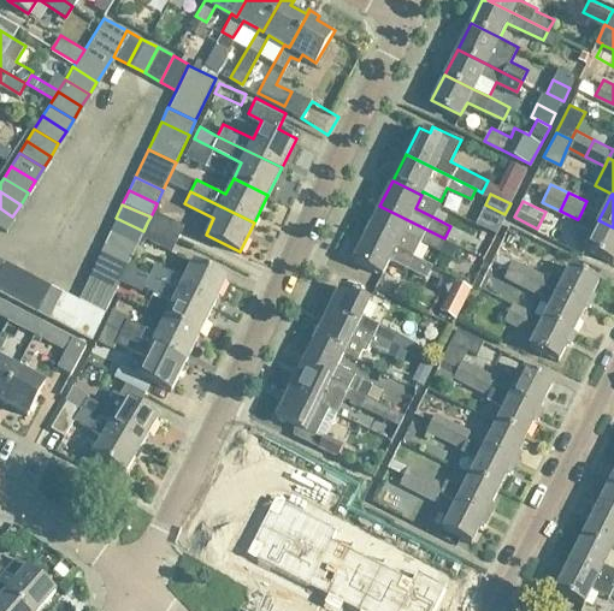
[(367,230),(367,232),(413,256),(421,239),(440,248),(455,255),(460,245),(444,238),(379,206),(367,230)]
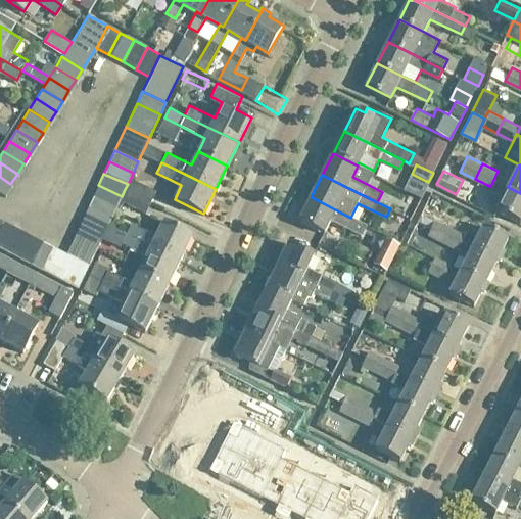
[(10,184),(0,177),(0,191),(4,194),(10,184)]
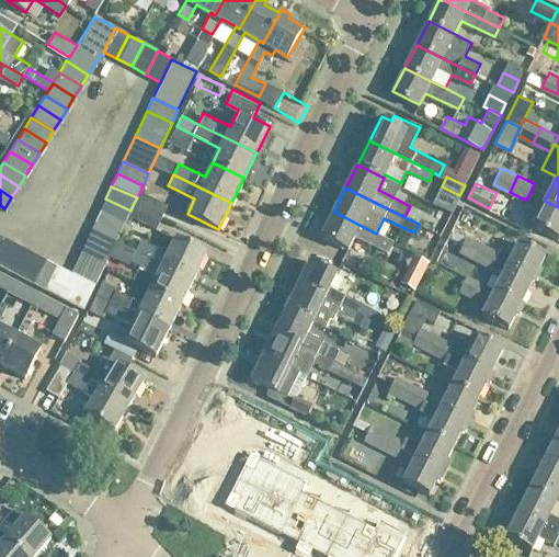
[(140,191),(137,197),(134,203),(161,216),(168,204),(140,191)]
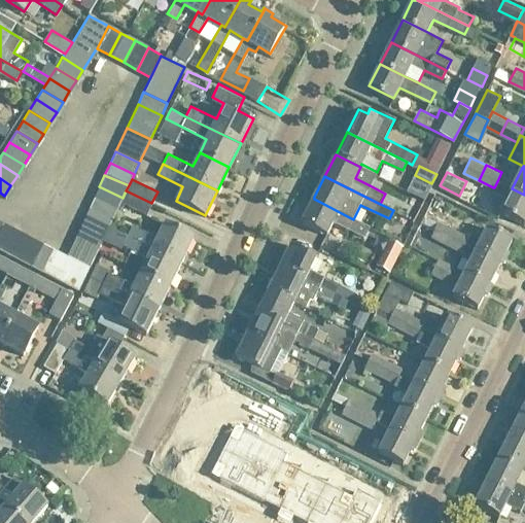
[(493,187),(491,190),(505,199),(499,211),(524,223),(524,195),(512,188),(497,181),(494,187),(493,187)]
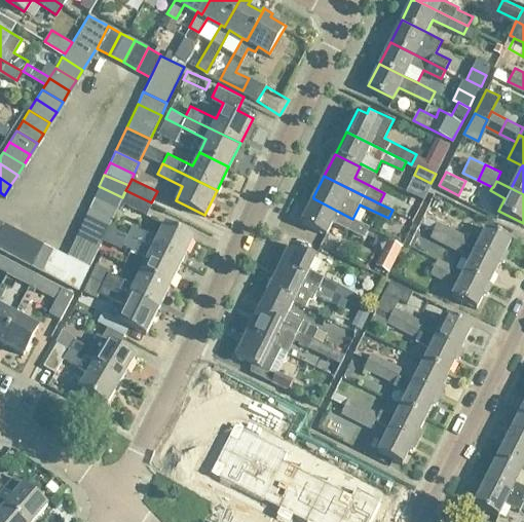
[(122,197),(99,186),(94,197),(117,209),(121,201),(122,197)]
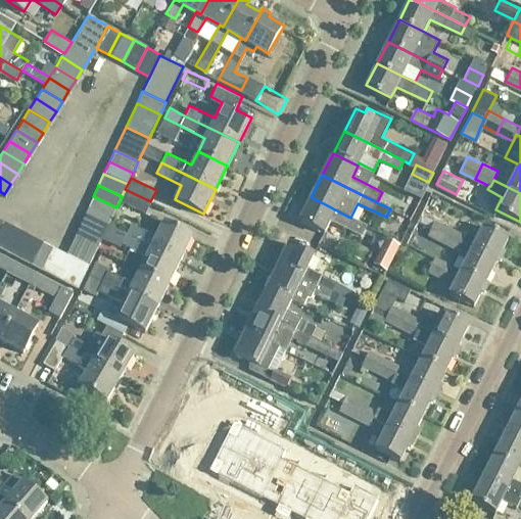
[(125,189),(122,196),(121,200),(146,211),(150,201),(125,189)]
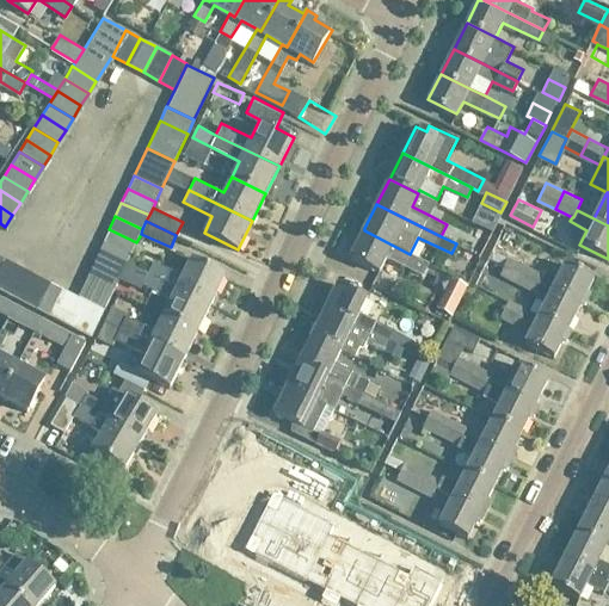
[(505,221),(497,237),(523,249),(531,233),(505,221)]
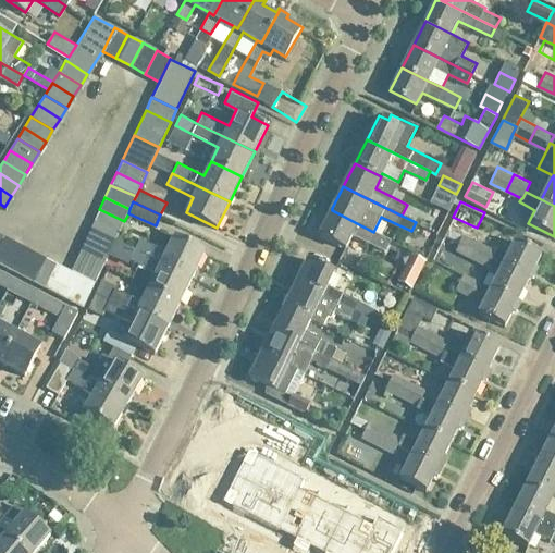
[(124,221),(99,209),(93,222),(119,233),(124,221)]
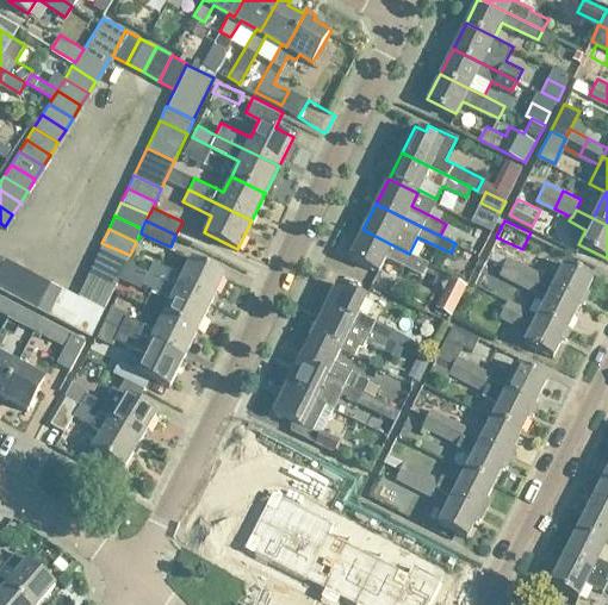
[(364,230),(351,255),(379,269),(386,255),(404,264),(404,263),(423,272),(428,263),(409,254),(364,230)]
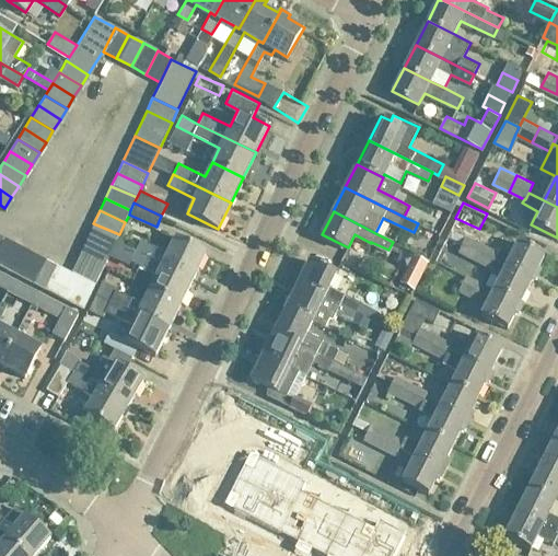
[(119,234),(93,223),(88,235),(113,247),(116,240),(119,234)]
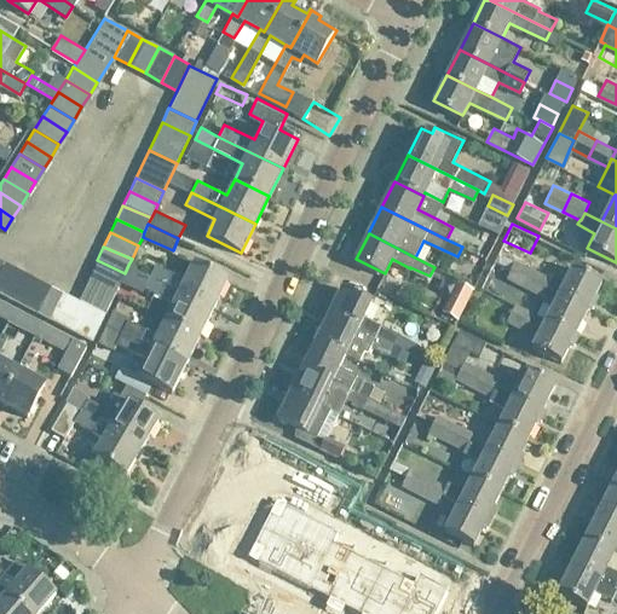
[(97,260),(90,273),(119,287),(122,277),(125,273),(97,260)]
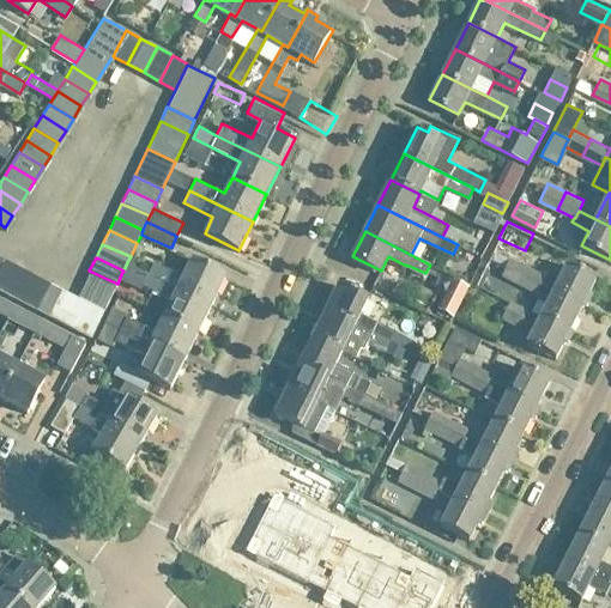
[(18,266),(4,259),(0,265),(0,287),(5,291),(18,266)]
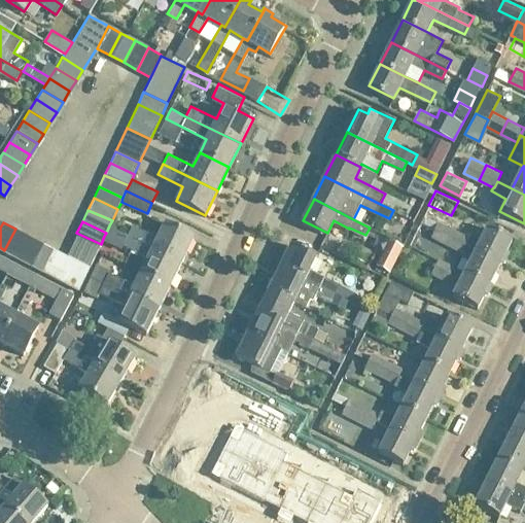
[(128,234),(181,262),(194,236),(165,222),(158,236),(133,223),(128,234)]
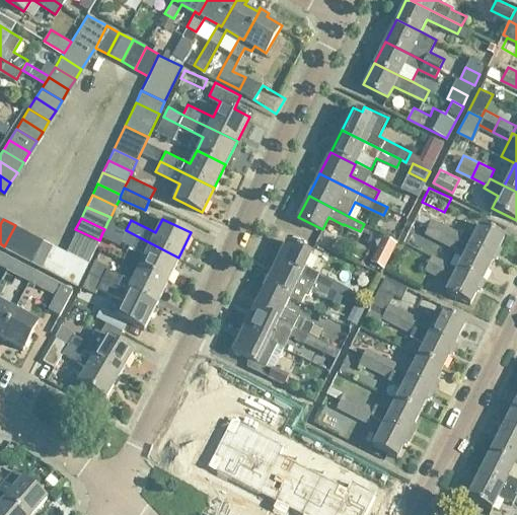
[(432,219),(427,226),(424,233),(438,240),(445,226),(432,219)]
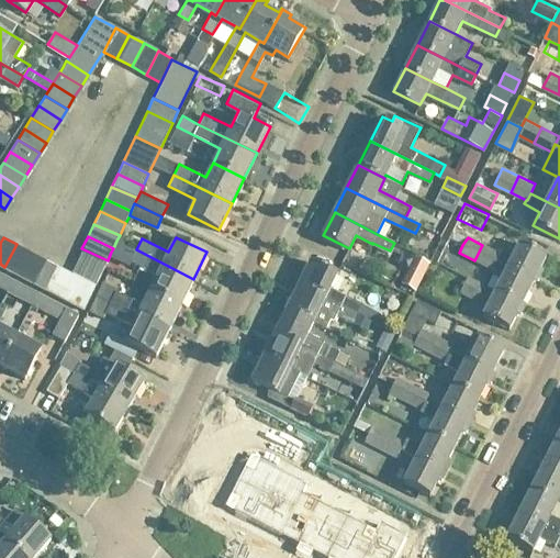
[(116,241),(113,248),(111,252),(157,274),(149,289),(181,304),(193,279),(136,249),(116,241)]
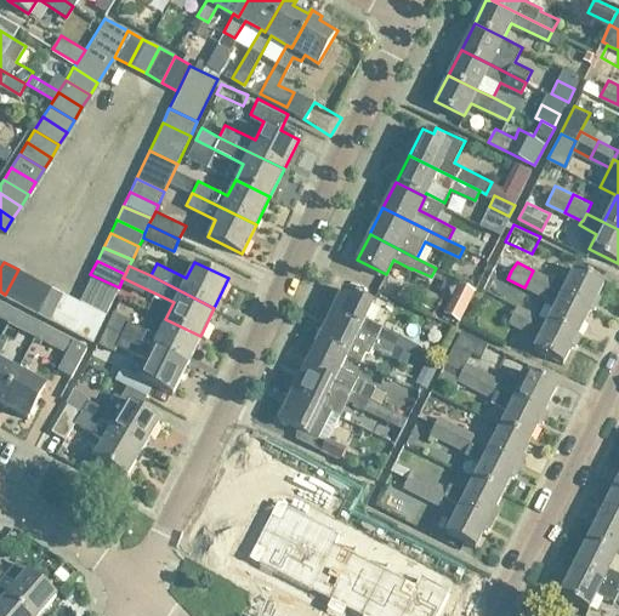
[(600,300),(595,297),(605,280),(575,266),(567,283),(554,275),(551,280),(549,287),(561,294),(590,308),(594,311),(600,300)]
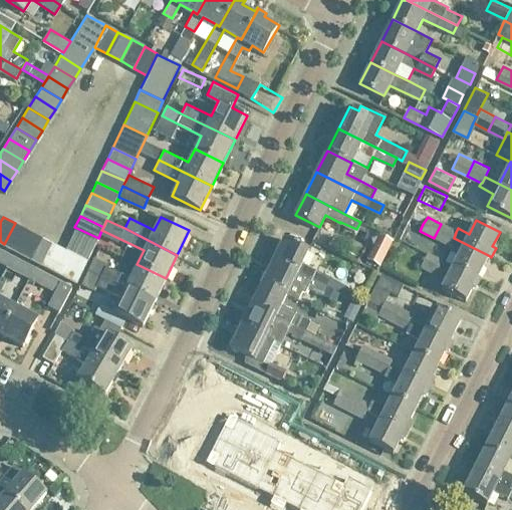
[(27,230),(15,223),(4,244),(16,250),(27,230)]
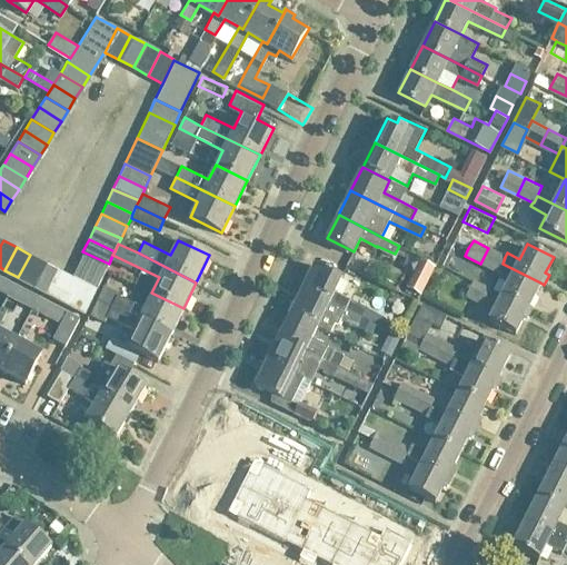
[(488,248),(480,264),(497,274),(503,264),(505,257),(488,248)]
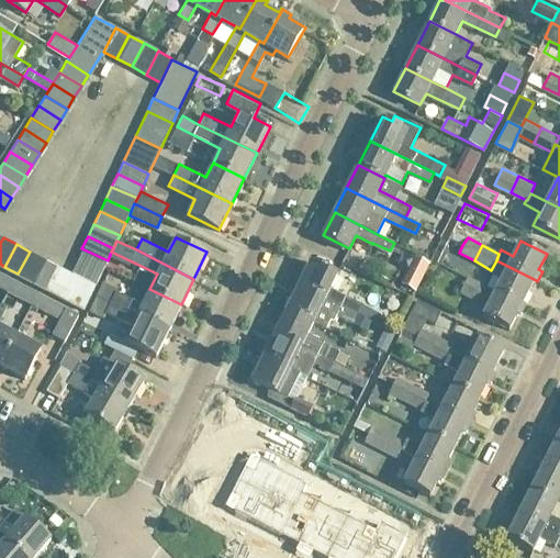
[(108,260),(81,248),(76,259),(102,271),(108,260)]
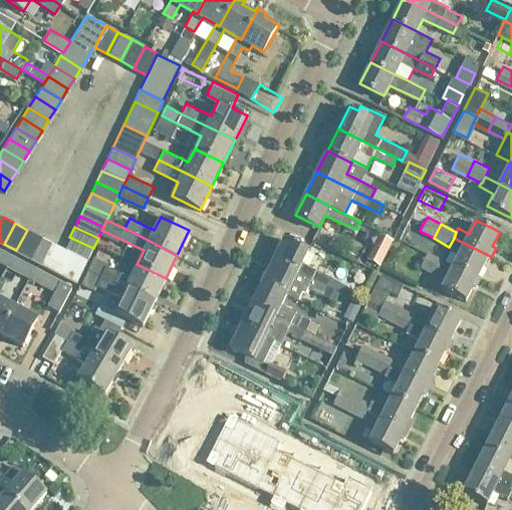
[(368,257),(381,261),(392,234),(378,229),(368,257)]
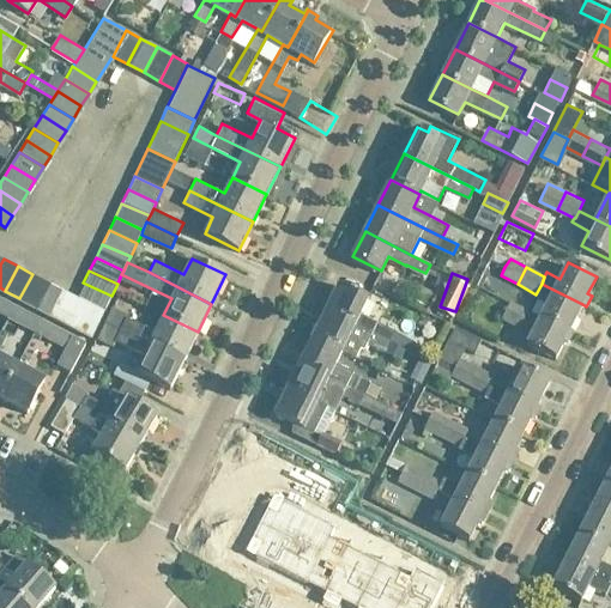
[(32,274),(19,298),(34,306),(47,281),(32,274)]
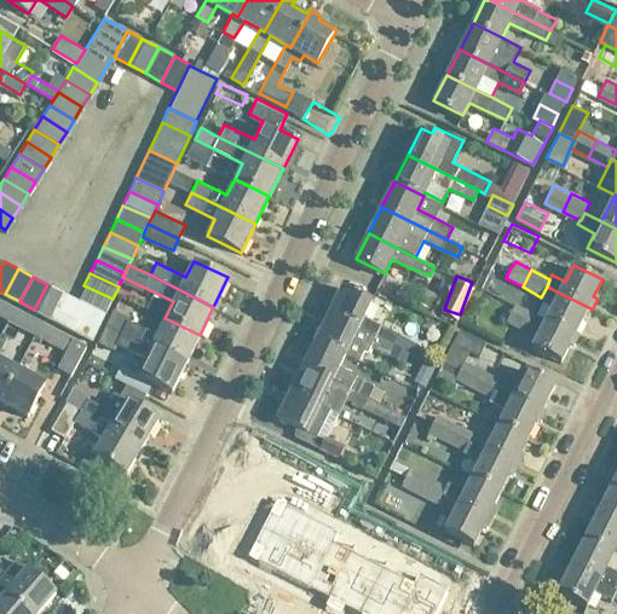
[(64,294),(47,284),(34,310),(51,318),(64,294)]
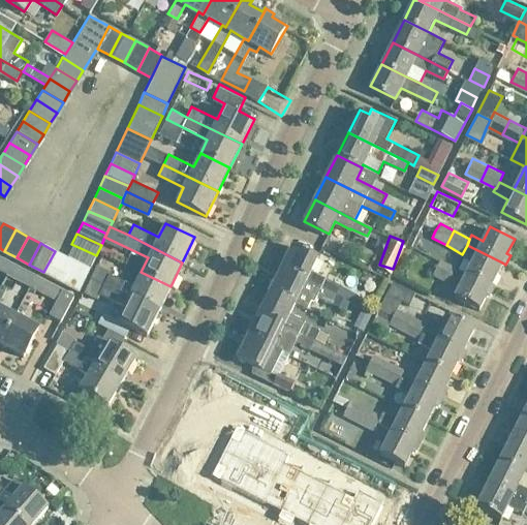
[(55,251),(43,272),(80,290),(96,255),(71,244),(66,256),(55,251)]
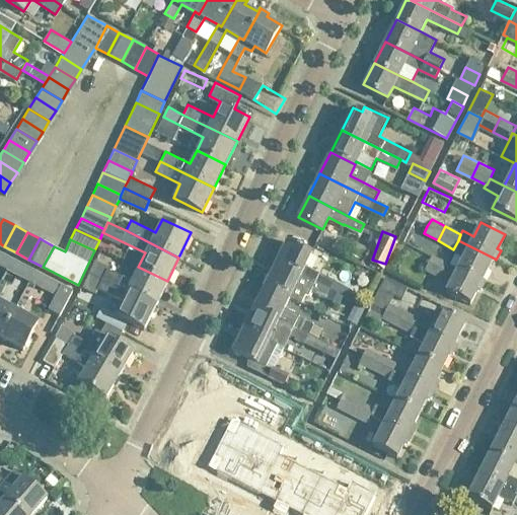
[(288,239),(276,263),(329,289),(336,279),(305,264),(312,251),(288,239)]
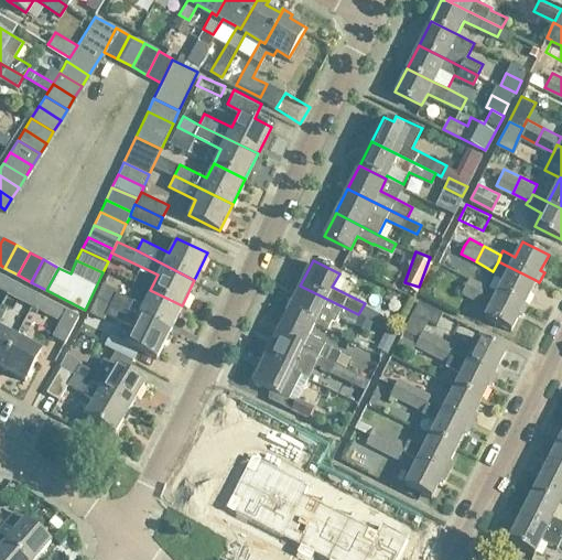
[(509,267),(508,270),(500,267),(496,273),(504,278),(497,291),(523,305),(536,280),(509,267)]
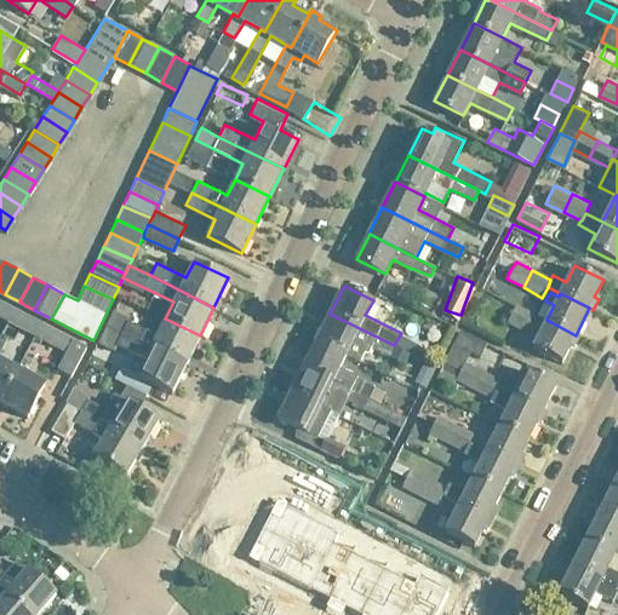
[(0,298),(0,315),(27,329),(15,306),(0,298)]
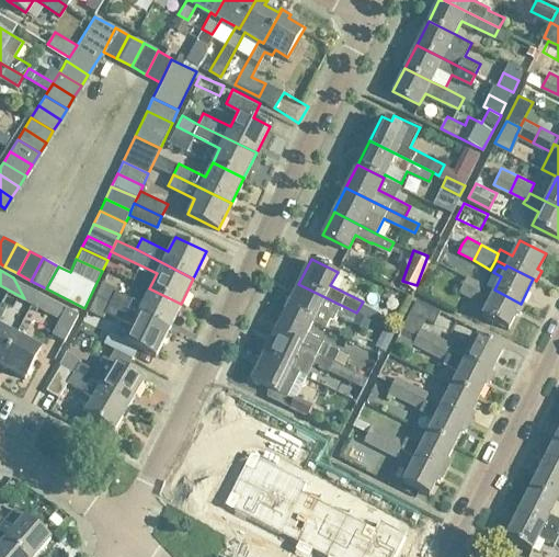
[(466,275),(459,290),(476,298),(482,284),(466,275)]
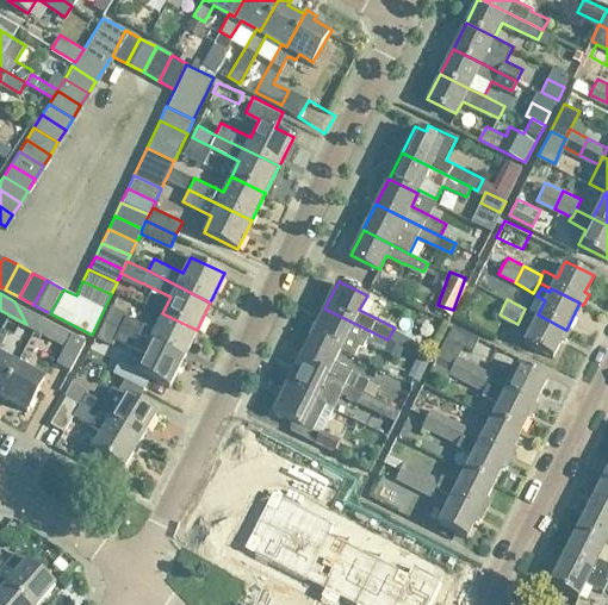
[(14,301),(26,324),(32,311),(14,301)]
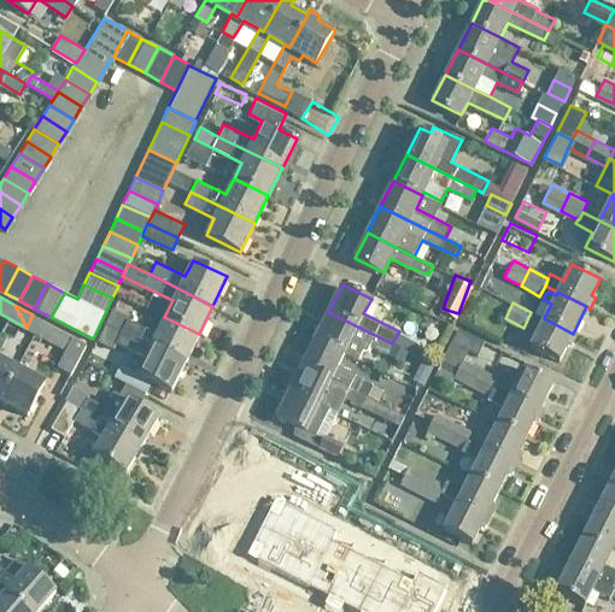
[(113,307),(106,323),(121,330),(186,362),(199,334),(164,317),(158,330),(130,317),(130,315),(113,307)]
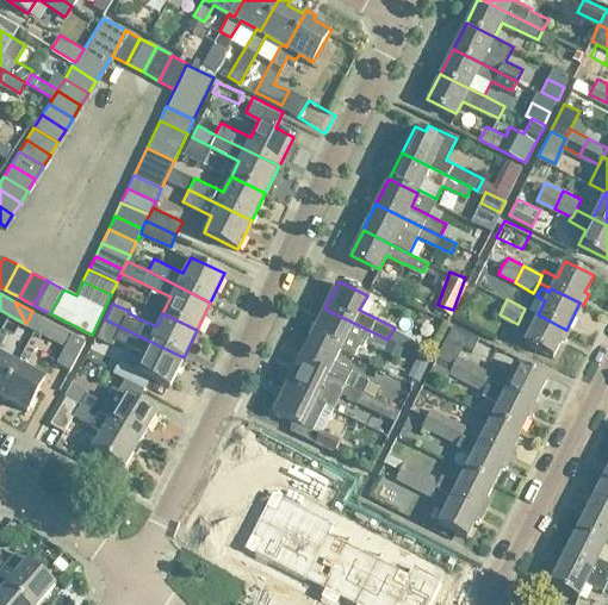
[(324,309),(312,334),(341,348),(354,355),(360,343),(364,345),(366,340),(384,348),(388,340),(324,309)]
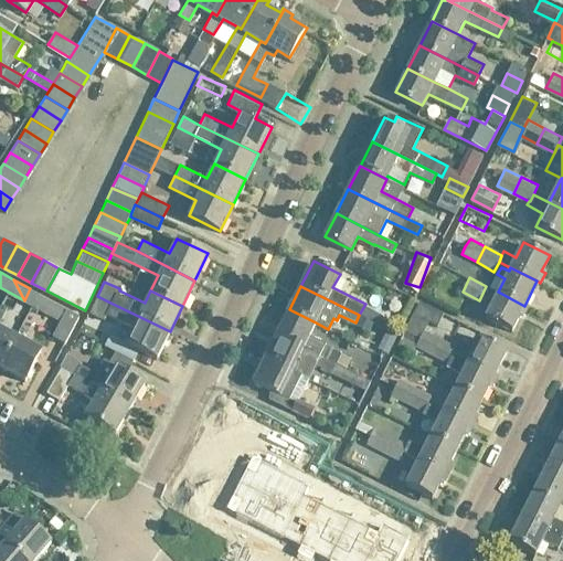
[(528,307),(524,306),(498,292),(486,317),(511,329),(519,316),(523,317),(528,307)]
